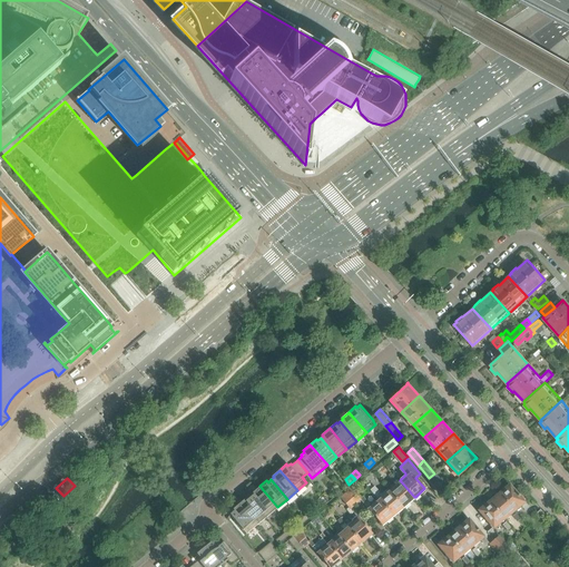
[(396,482),(390,488),(403,506),(404,505),(405,506),(410,501),(410,500),(414,497),(400,480),(399,481),(396,482)]
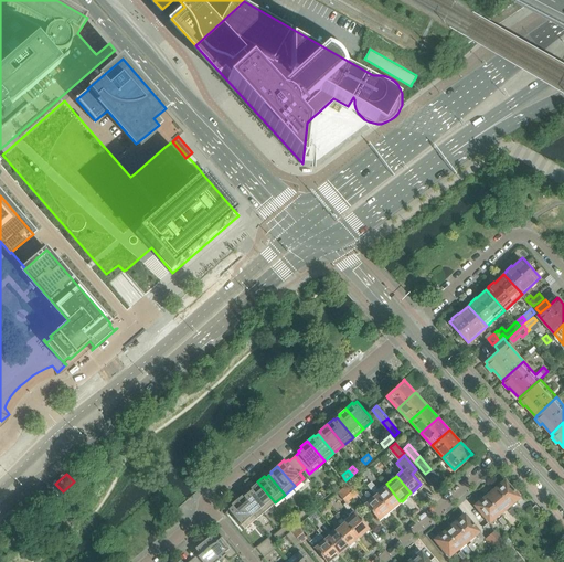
[(517,488),(515,490),(506,478),(501,483),(500,483),(497,486),(496,487),(510,505),(518,498),(519,498),(518,499),(521,504),(525,500),(522,497),(521,497),(520,495),(521,494),(517,488)]
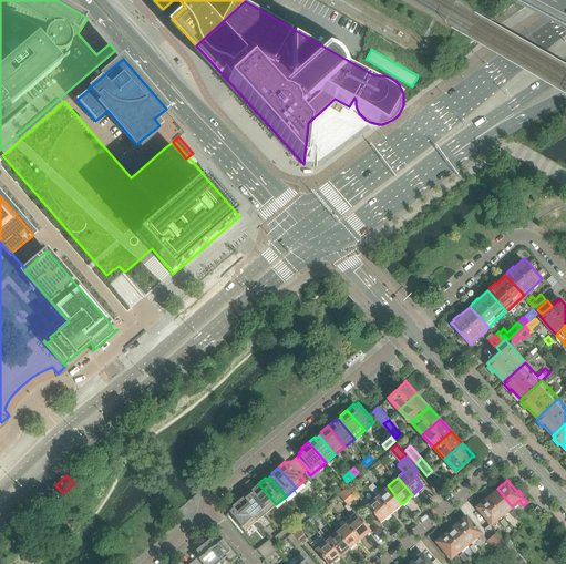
[(373,481),(369,484),(377,494),(391,511),(395,509),(401,504),(400,504),(401,503),(388,485),(387,484),(386,484),(380,489),(373,481)]
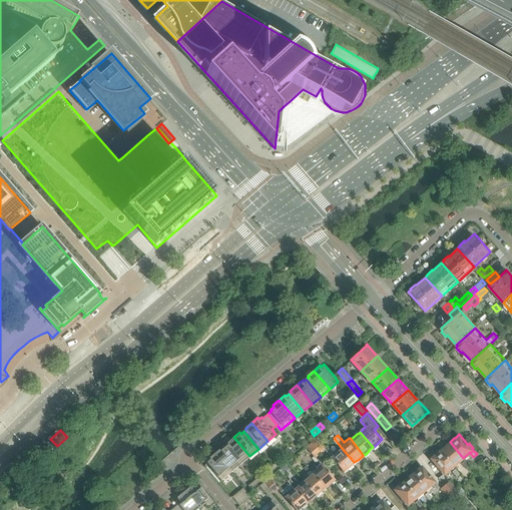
[(246,458),(249,456),(233,437),(227,442),(228,444),(225,446),(240,464),(246,458)]
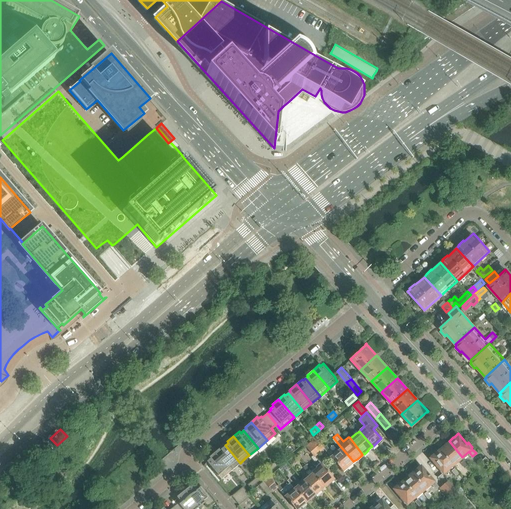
[(317,438),(312,442),(316,446),(320,451),(324,447),(324,446),(317,438)]
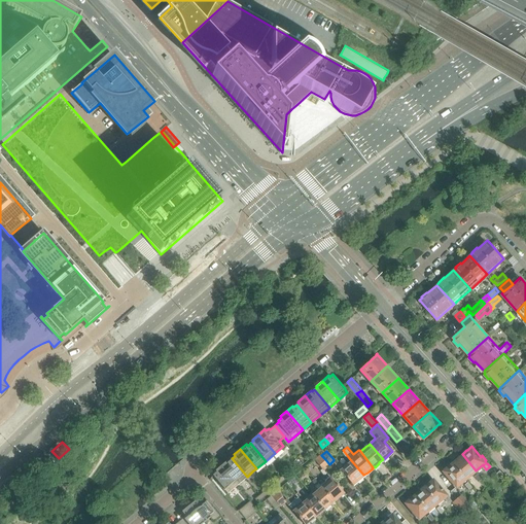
[(466,478),(476,470),(462,454),(458,457),(457,457),(453,460),(453,461),(453,462),(466,478)]
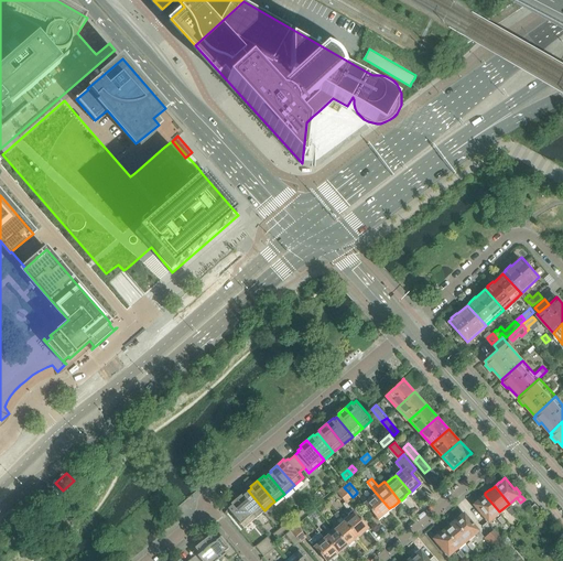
[(347,500),(353,497),(348,492),(344,487),(338,492),(346,499),(347,502),(347,500)]
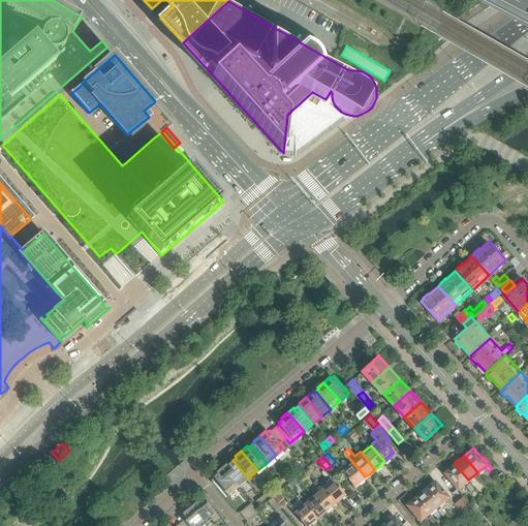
[(239,486),(248,478),(233,460),(230,462),(229,461),(223,466),(239,486)]
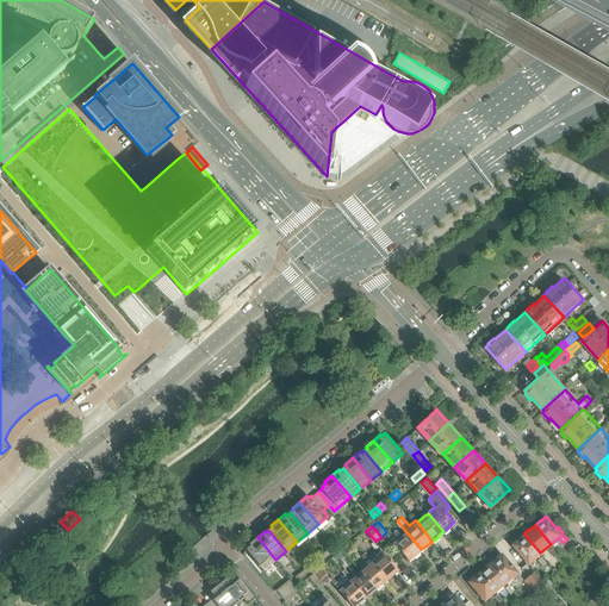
[(396,538),(393,539),(410,560),(415,555),(415,556),(421,551),(420,550),(421,549),(405,531),(399,537),(398,536),(397,537),(396,538)]
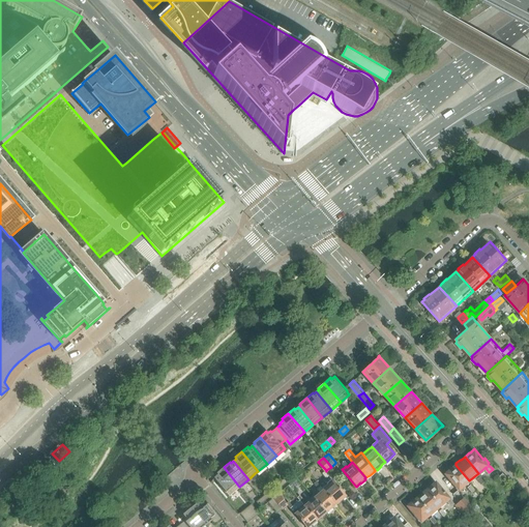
[(460,489),(469,480),(456,465),(451,468),(450,468),(447,471),(447,472),(446,472),(452,481),(458,488),(460,489)]
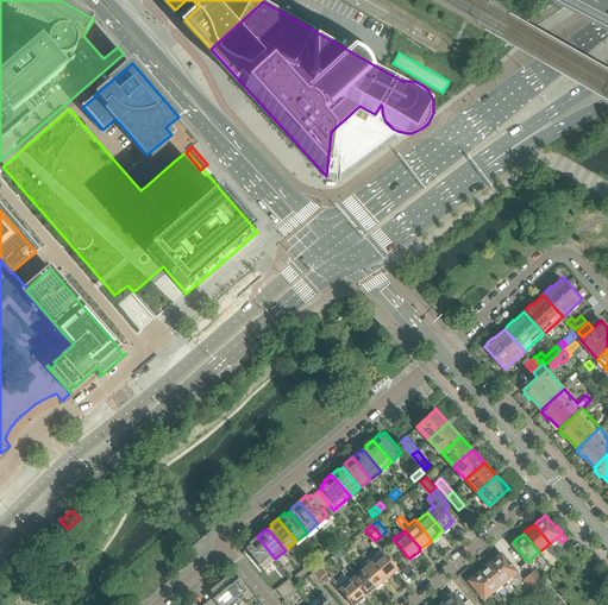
[(264,567),(275,559),(257,536),(249,542),(250,543),(246,547),(261,563),(262,563),(264,567)]
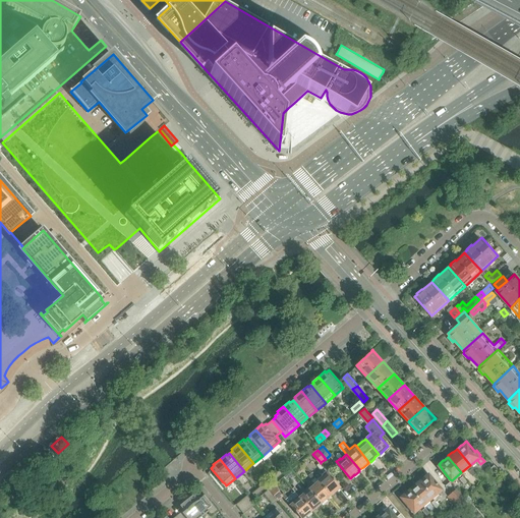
[(328,471),(319,479),(331,494),(332,494),(337,491),(336,490),(340,486),(328,471)]
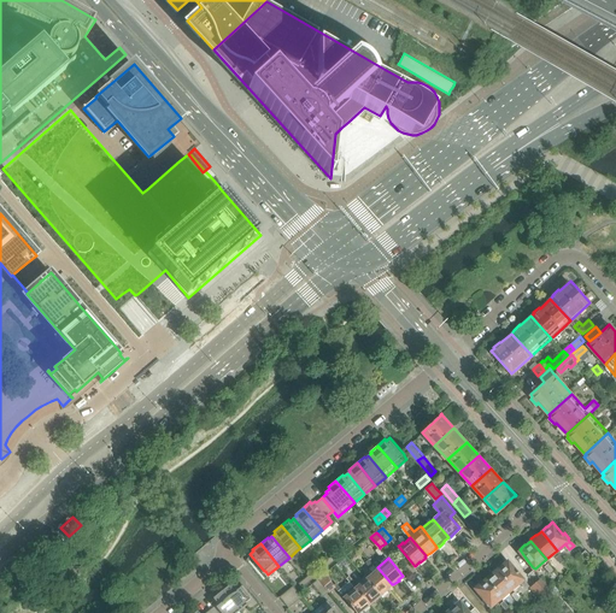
[(518,570),(517,571),(508,559),(503,564),(502,564),(498,566),(498,569),(514,588),(520,582),(524,588),(529,584),(522,576),(523,576),(518,570)]
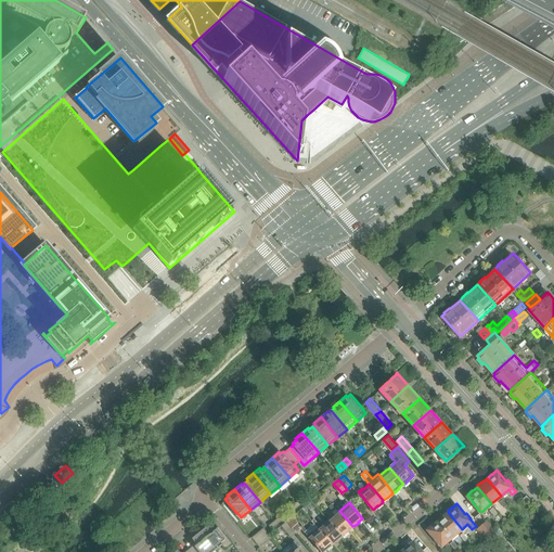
[(348,530),(352,526),(339,511),(330,518),(343,535),(344,535),(348,530)]
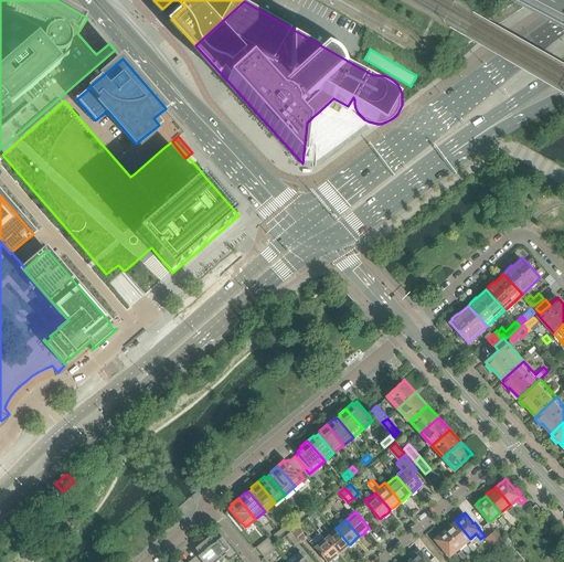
[(460,547),(470,539),(456,521),(451,525),(449,525),(446,528),(446,529),(460,547)]
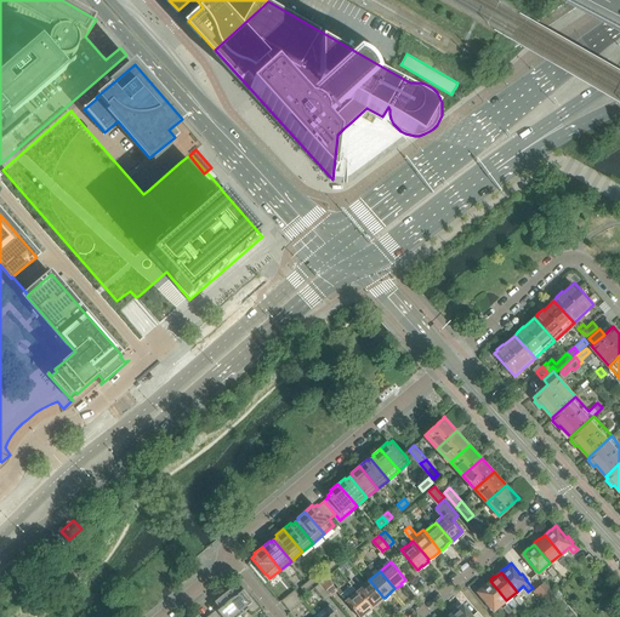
[(328,578),(323,583),(333,594),(337,589),(336,587),(328,578)]
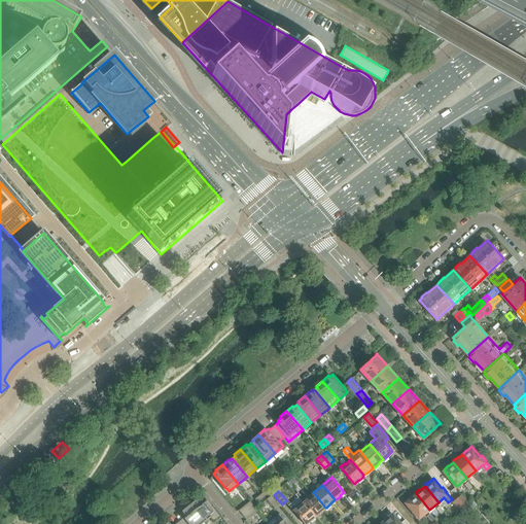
[(313,492),(304,499),(316,515),(320,512),(320,513),(324,509),(325,508),(313,492)]
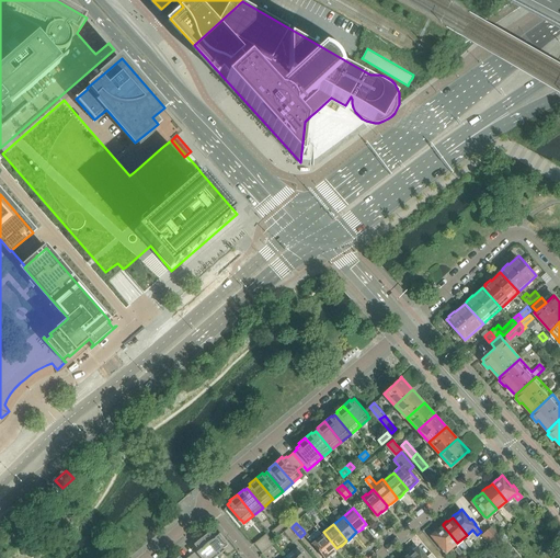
[(292,527),(290,525),(285,530),(295,542),(300,537),(292,527)]
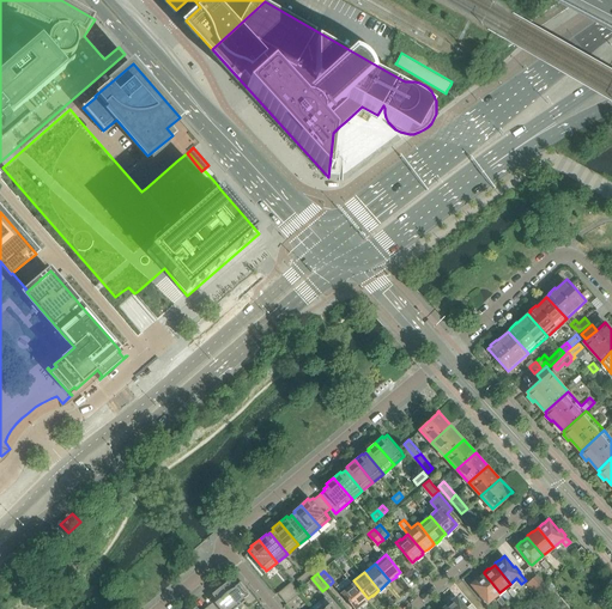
[(488,602),(500,592),(484,573),(478,578),(477,578),(473,580),(473,583),(472,583),(480,592),(479,594),(485,601),(486,600),(488,602)]
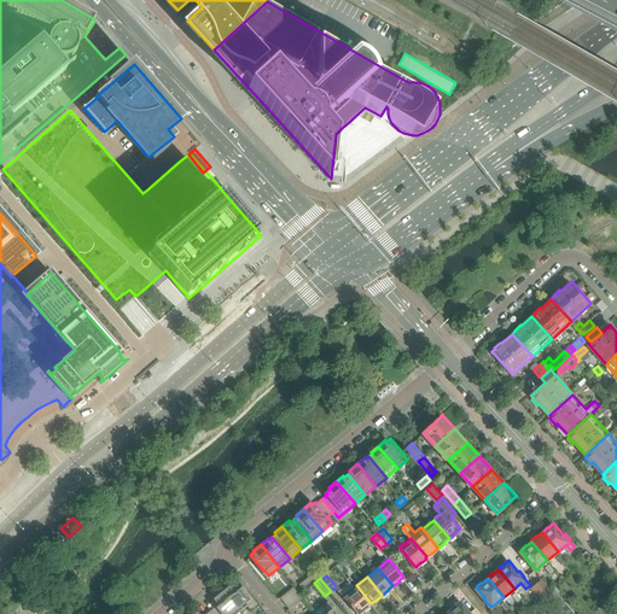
[(552,588),(546,582),(542,578),(537,582),(546,592),(552,588)]
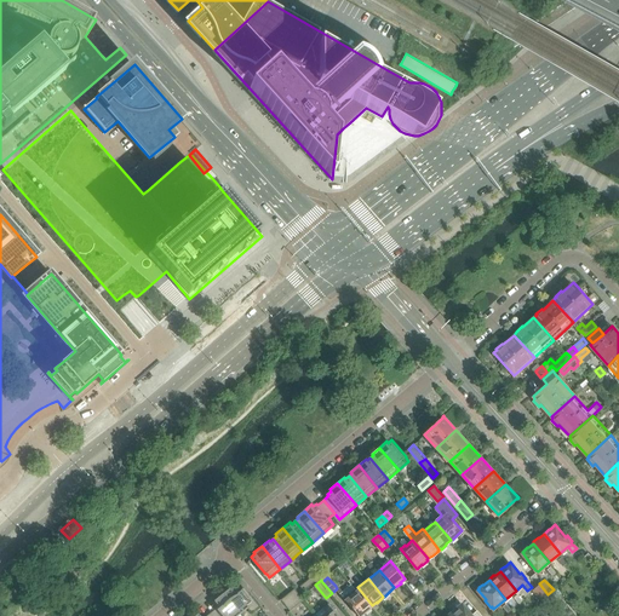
[(368,609),(372,605),(357,587),(356,588),(353,585),(350,581),(342,588),(338,585),(336,586),(337,588),(360,615),(364,612),(364,614),(370,609),(368,609)]
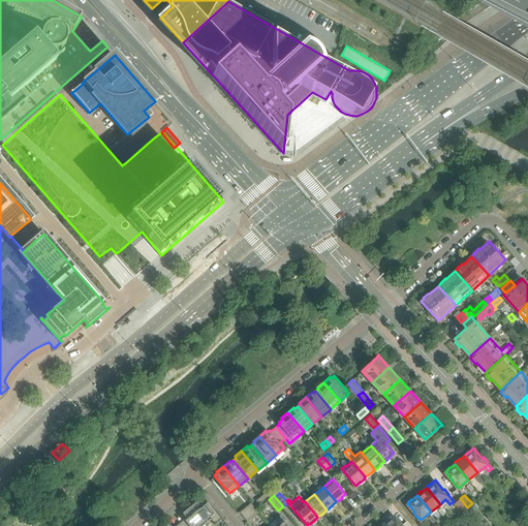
[(208,502),(205,504),(200,498),(191,505),(206,523),(212,518),(216,522),(222,517),(214,505),(212,507),(208,502)]
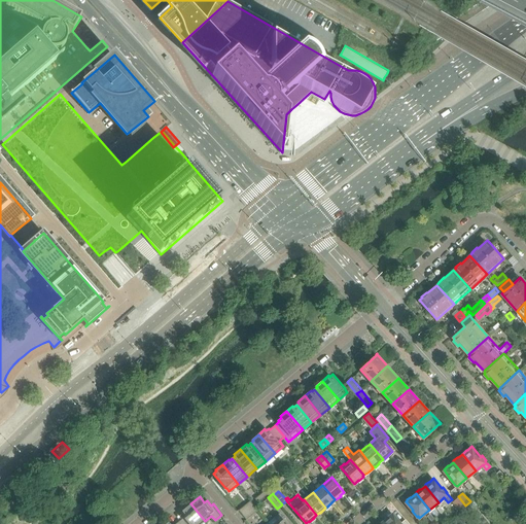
[(461,511),(465,505),(458,496),(453,500),(461,511)]
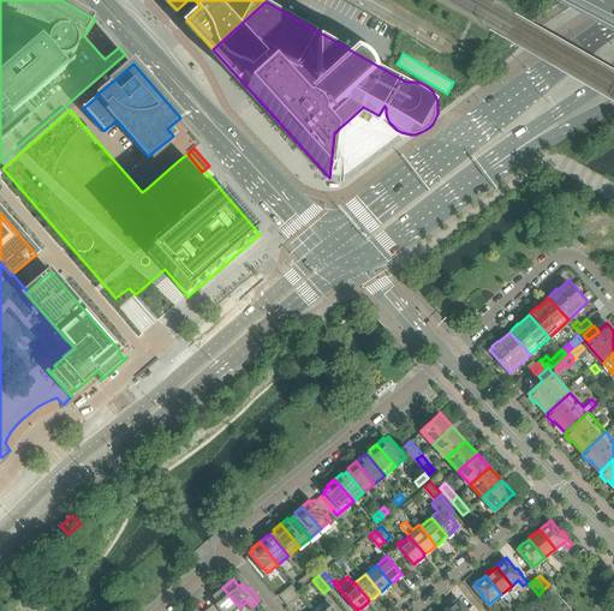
[(297,587),(293,582),(280,593),(284,598),(297,587)]
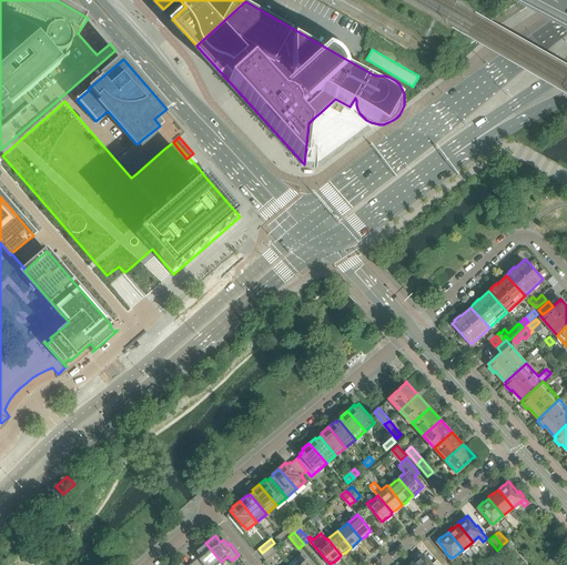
[(216,564),(221,562),(205,543),(198,550),(201,554),(193,560),(198,564),(216,564)]
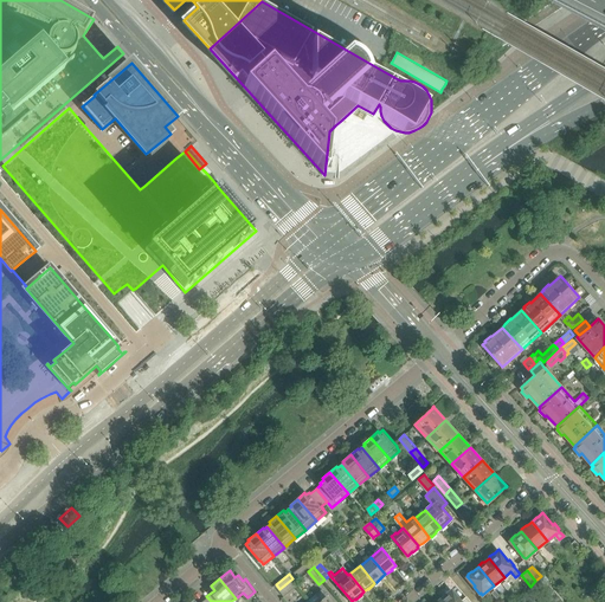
[(297,584),(295,582),(293,578),(280,589),(284,595),(297,584)]
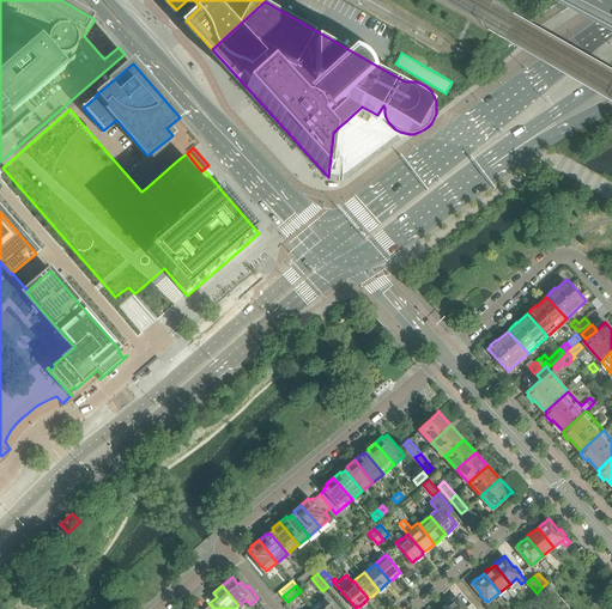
[(337,608),(333,604),(334,603),(327,594),(320,600),(313,606),(315,608),(337,608)]
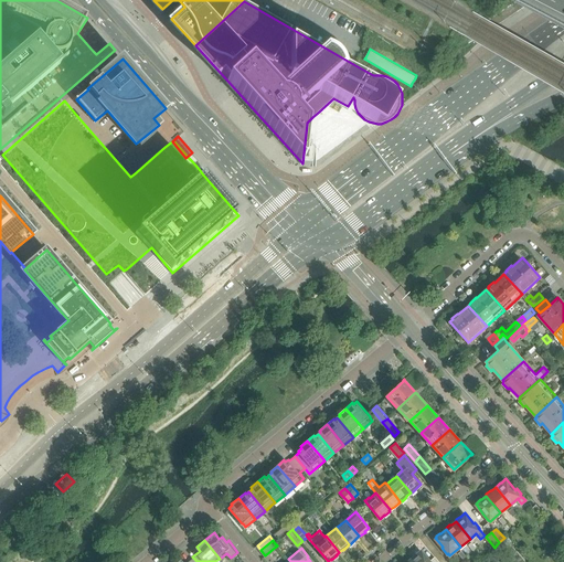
[(440,561),(435,555),(429,560),(421,550),(415,554),(416,555),(413,559),(412,559),(414,561),(440,561)]
